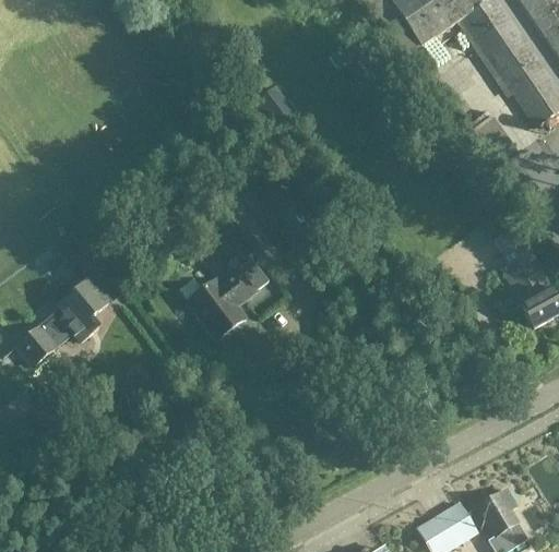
[(391,0),(421,45),(462,16),(535,126),(558,108),(558,87),(498,0),(487,0),(391,0)]
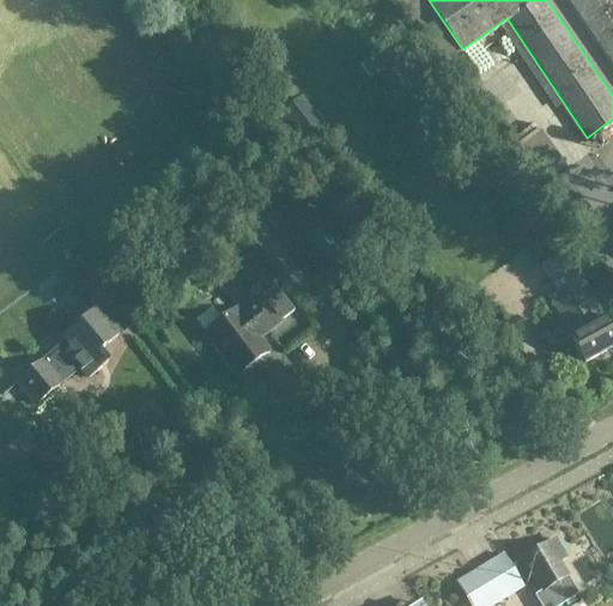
[(571,0),(612,60),(612,0),(571,0)]
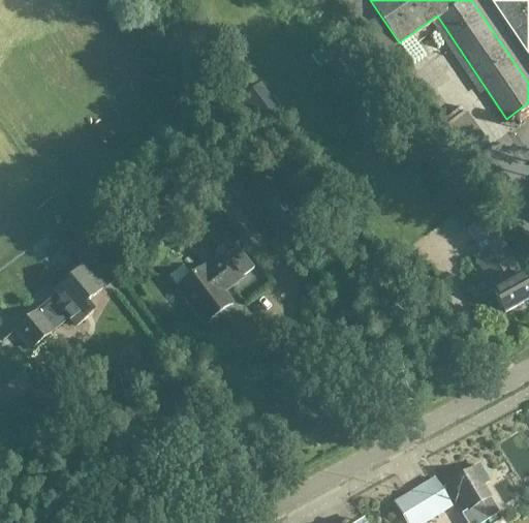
[(282,108),(262,82),(243,96),(261,122),(282,108)]
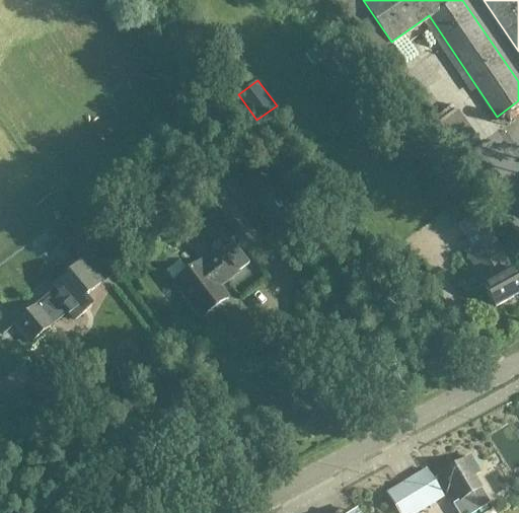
[(51,231),(66,251),(81,239),(66,220),(51,231)]
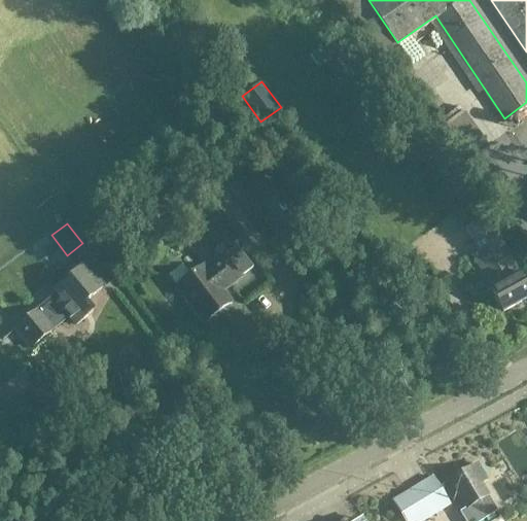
[(472,252),(491,286),(503,308),(526,294),(526,281),(521,270),(502,236),(472,252)]
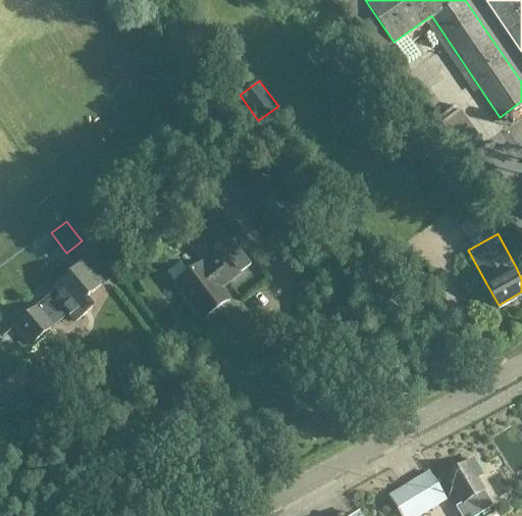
[(202,260),(175,280),(203,316),(229,296),(220,285),(240,270),(239,270),(251,261),(235,240),(223,249),(205,263),(202,260)]
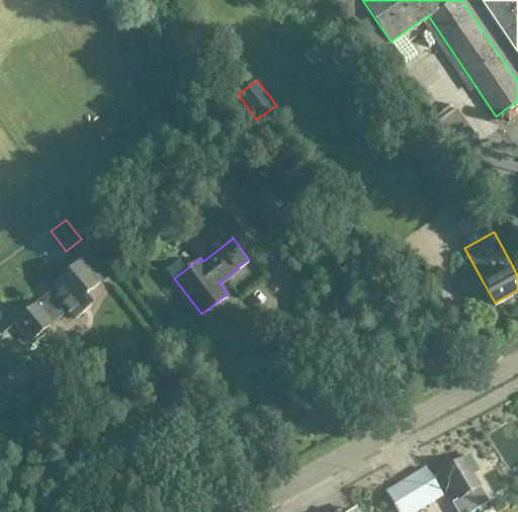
[(84,292),(100,279),(83,258),(55,281),(59,285),(38,302),(37,301),(15,319),(31,337),(54,318),(68,306),(76,315),(91,302),(84,292)]
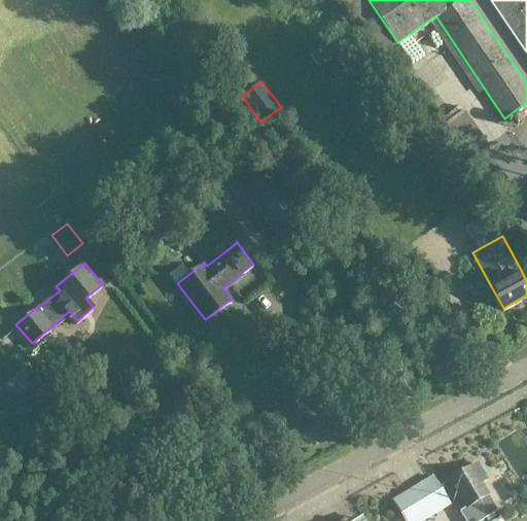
[(479,460),(450,477),(466,505),(461,509),(468,520),(475,520),(498,508),(489,491),(490,491),(482,479),(488,476),(479,460)]
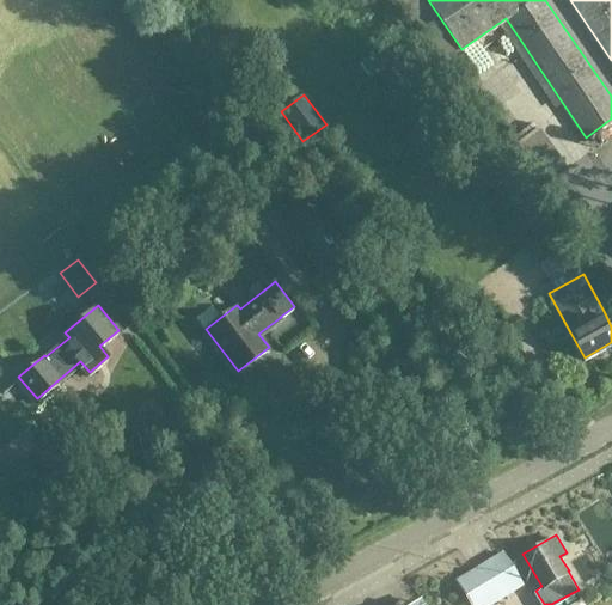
[(503,551),(456,579),(471,604),(482,604),(522,581),(503,551)]
